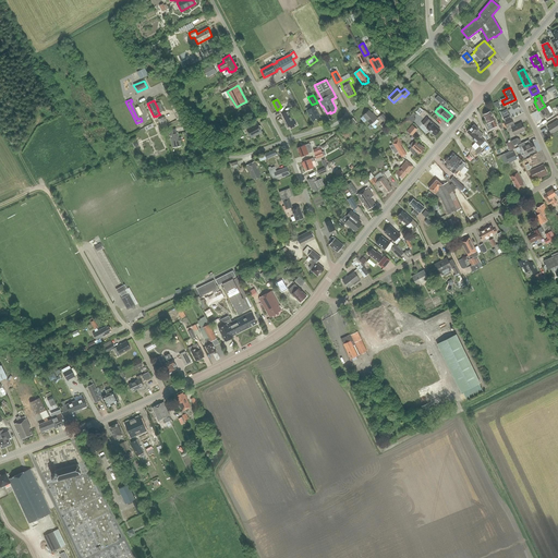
[(545,106),(538,110),(544,118),(546,116),(547,119),(553,116),(550,112),(549,113),(545,106)]
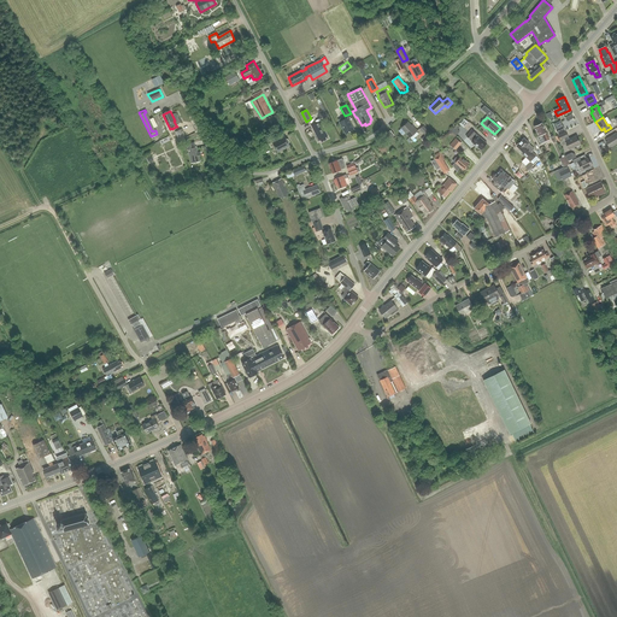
[(345,134),(353,129),(347,118),(344,121),(339,123),(345,134)]
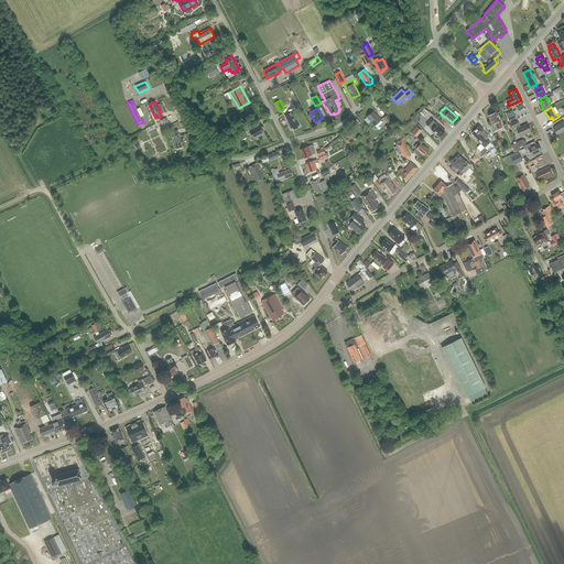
[(517,120),(512,110),(506,114),(510,122),(517,120)]
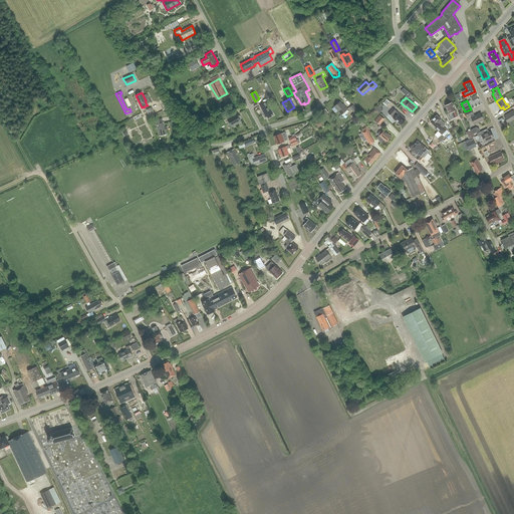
[(271,114),(273,113),(267,101),(259,105),(266,117),(267,116),(268,118),(272,116),(271,114)]
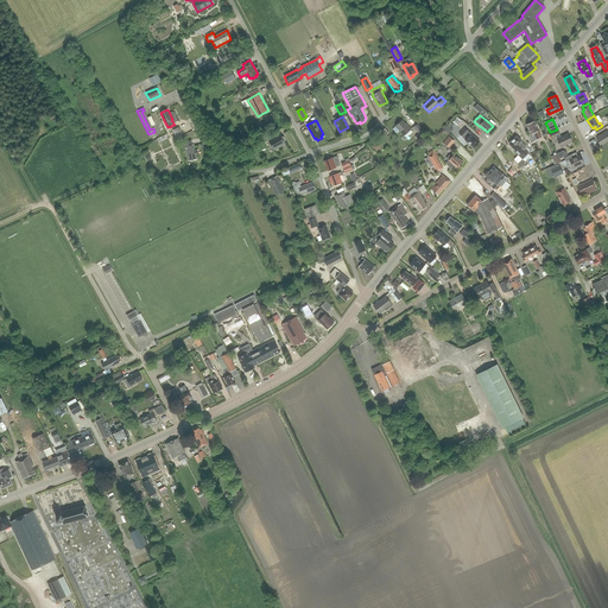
[(396,126),(404,135),(411,130),(407,126),(406,126),(401,120),(396,126)]
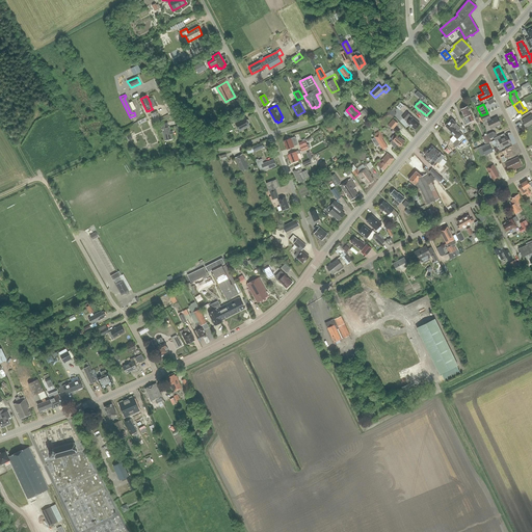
[(470,122),(474,120),(471,114),(467,106),(463,108),(463,107),(461,108),(461,109),(460,109),(464,117),(467,116),(470,122)]
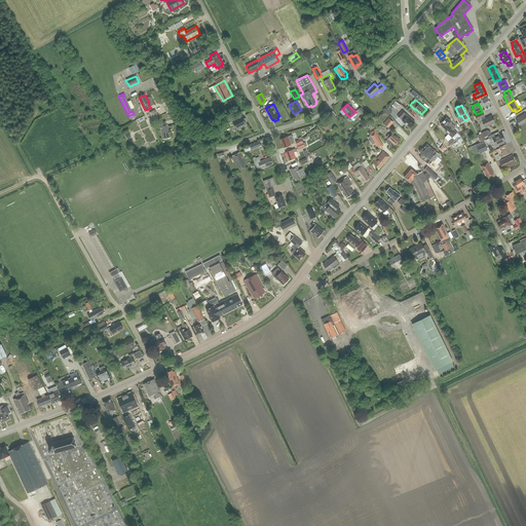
[(366,113),(361,108),(358,110),(363,115),(361,117),(363,119),(367,115),(365,114),(366,113)]
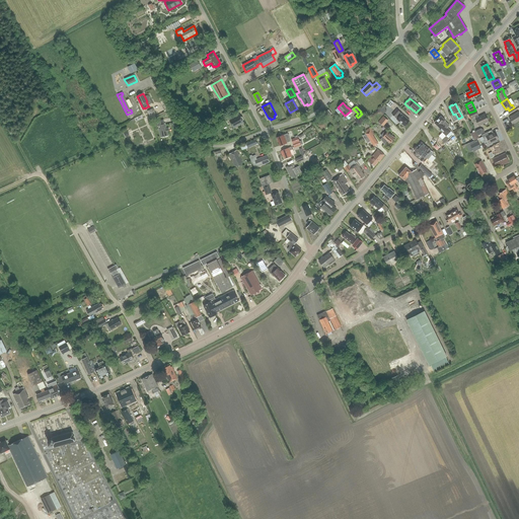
[(404,126),(410,121),(399,113),(399,112),(396,108),(391,115),(394,117),(395,117),(397,119),(396,120),(404,126)]
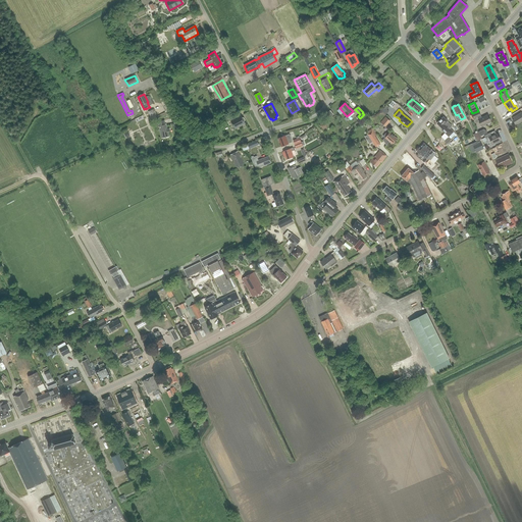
[(491,122),(487,115),(481,117),(478,112),(471,115),(473,119),(477,117),(481,126),(491,122)]
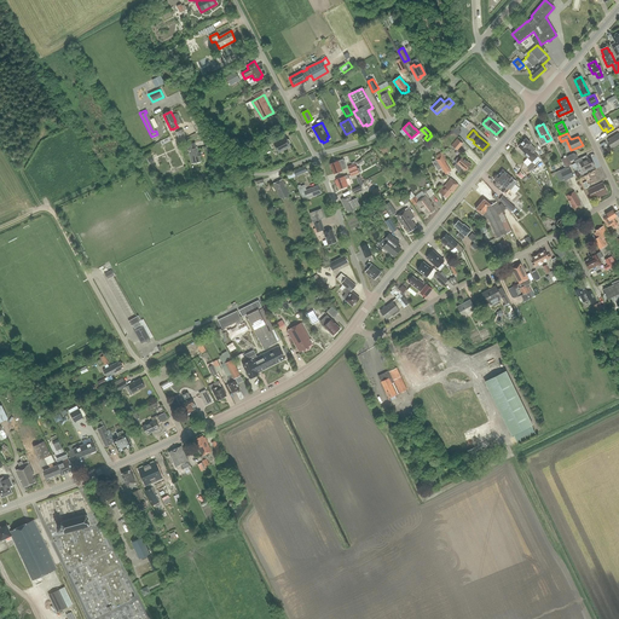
[(613,148),(618,144),(618,134),(618,133),(608,139),(609,142),(608,143),(611,148),(612,146),(613,148)]
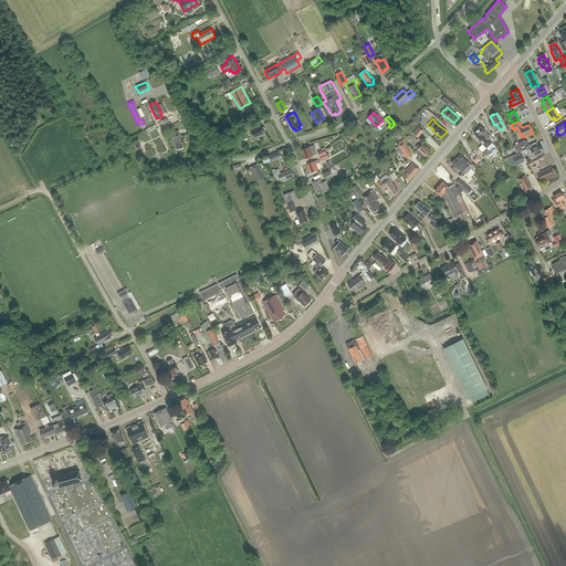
[(252,134),(254,139),(265,134),(264,132),(265,130),(265,129),(264,128),(263,127),(261,125),(253,129),(252,126),(245,129),(249,135),(252,134)]
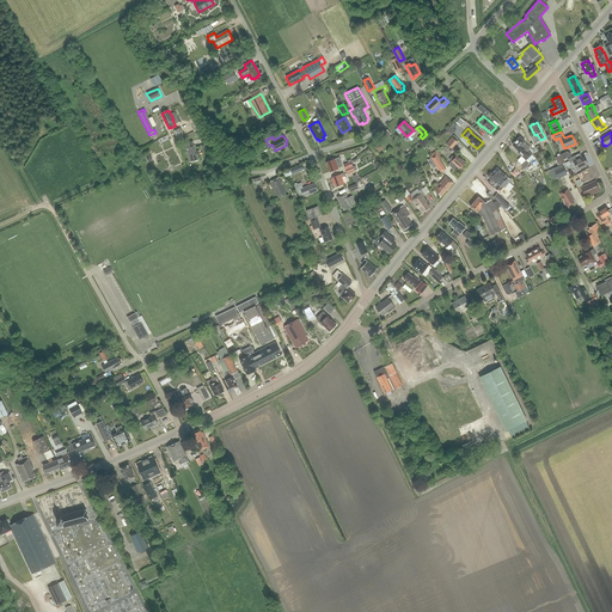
[(520,136),(516,140),(526,151),(527,150),(530,147),(525,142),(525,141),(520,136)]
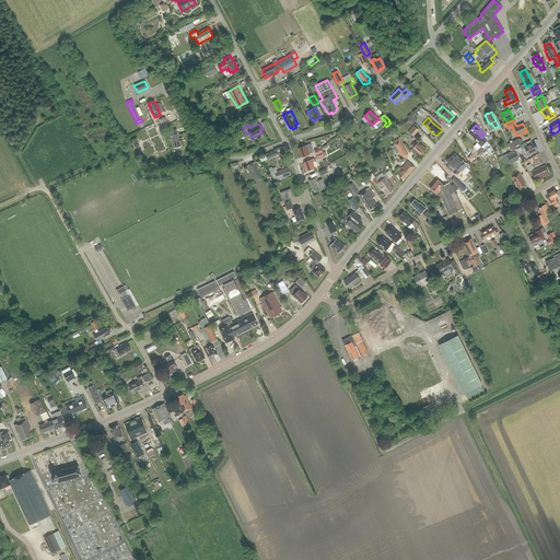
[(418,130),(413,126),(408,131),(412,137),(418,130)]
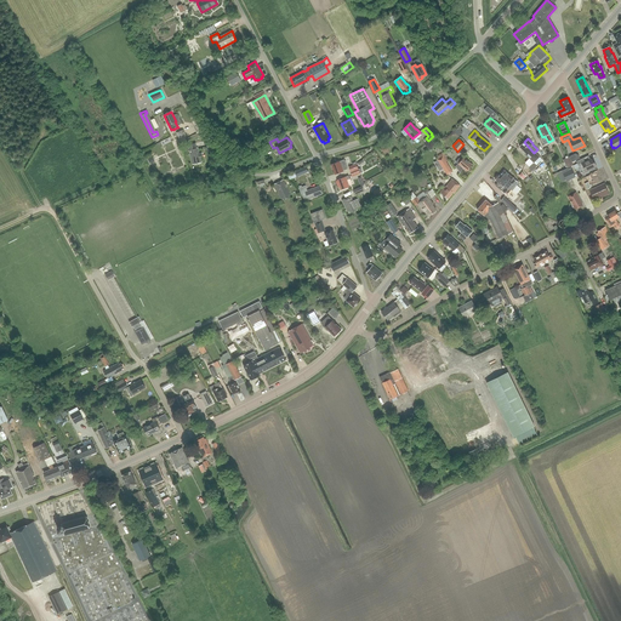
[(524,142),(519,146),(527,153),(525,153),(530,158),(534,163),(540,157),(535,152),(534,153),(524,142)]
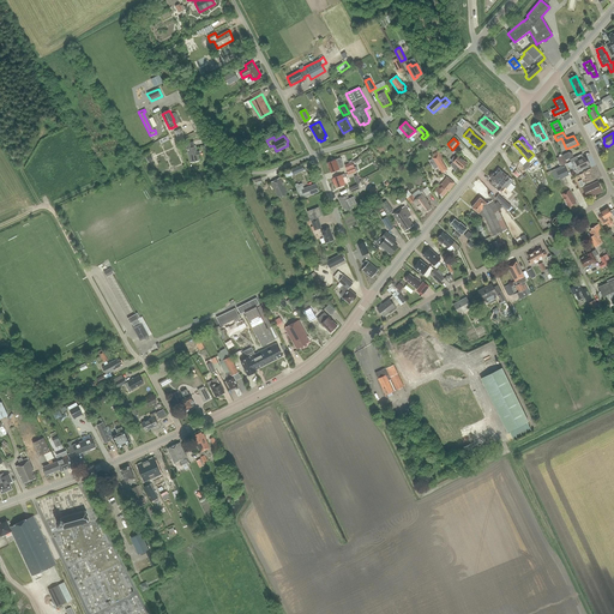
[(199,160),(198,155),(200,155),(199,151),(197,151),(196,146),(194,146),(193,142),(182,145),(184,150),(187,149),(191,162),(192,161),(193,163),(198,162),(197,160),(199,160)]
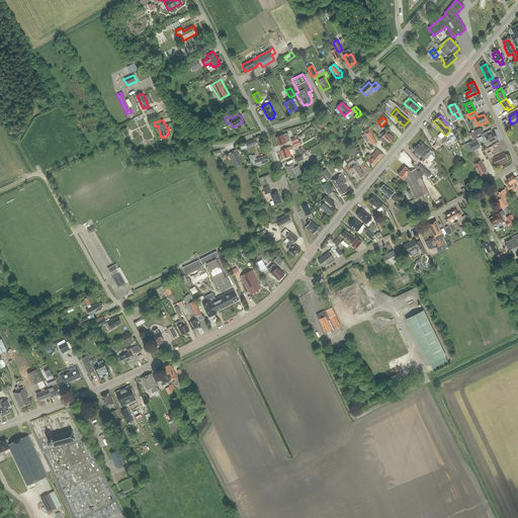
[(370,126),(364,131),(365,133),(364,134),(367,138),(369,142),(374,138),(372,135),(374,134),(370,126)]
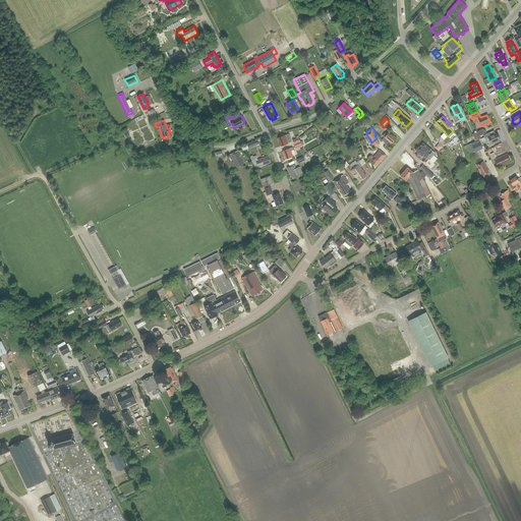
[(383,136),(384,137),(382,139),(385,143),(386,146),(389,141),(392,143),(396,138),(389,132),(387,134),(386,132),(383,135),(383,136)]
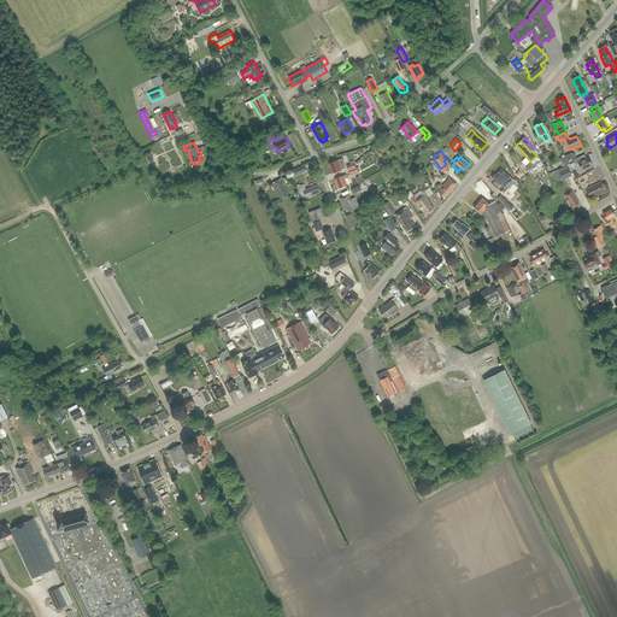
[(579,158),(573,160),(576,168),(580,166),(582,171),(593,166),(588,158),(587,159),(581,162),(579,158)]
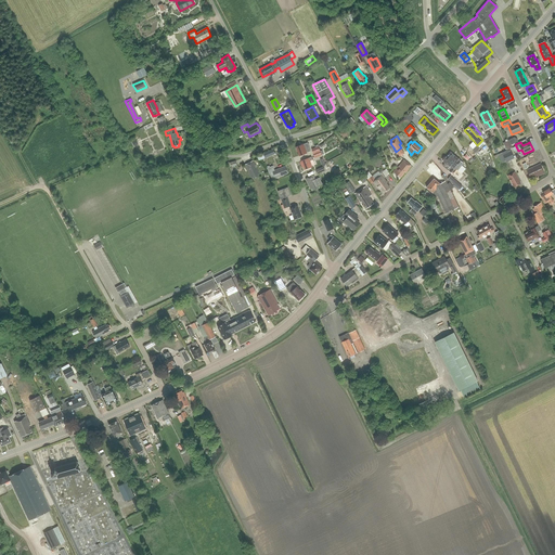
[(304,144),(296,146),(299,156),(307,153),(307,152),(304,144)]
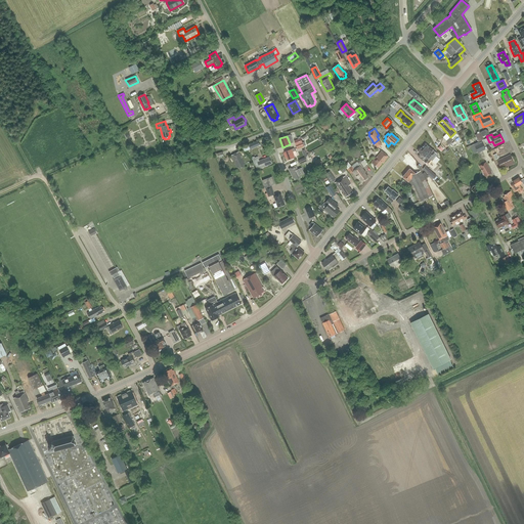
[(251,149),(260,145),(258,141),(249,145),(251,149)]
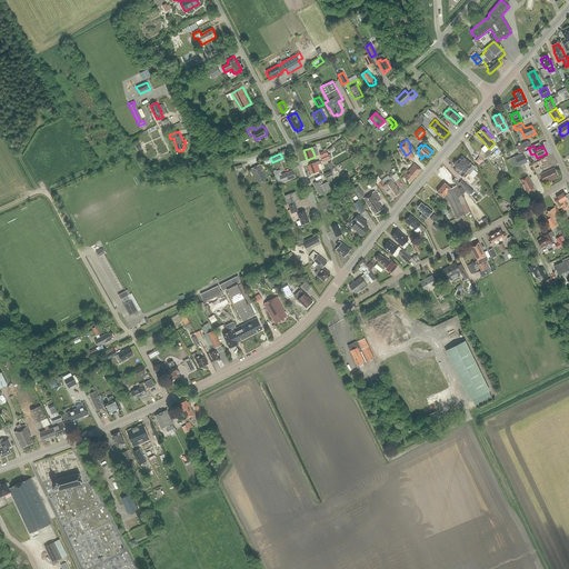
[(519,155),(515,157),(515,159),(518,166),(527,161),(522,153),(519,156),(519,155)]
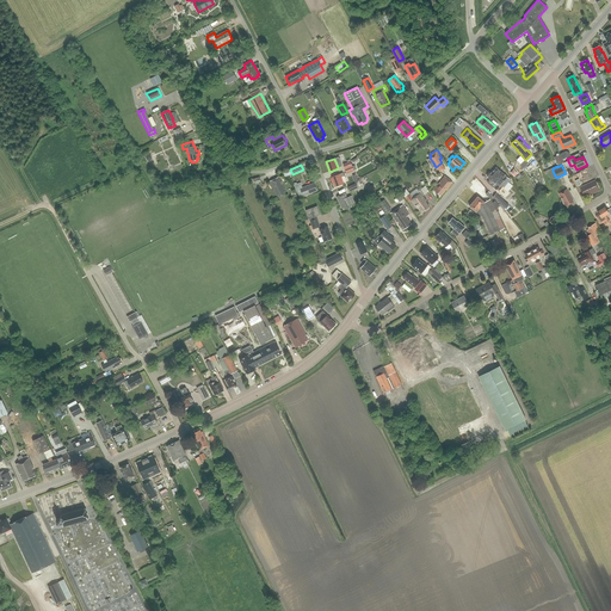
[(487,176),(487,177),(491,179),(497,184),(494,187),(498,191),(503,186),(506,181),(507,183),(510,180),(510,179),(505,174),(505,176),(497,167),(492,173),(491,172),(489,173),(487,176)]
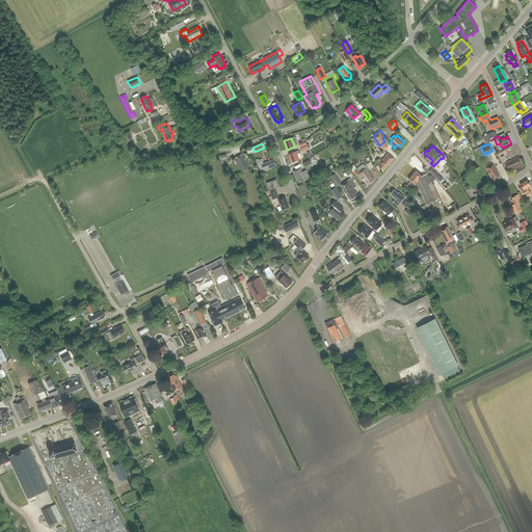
[(298,158),(301,157),(299,153),(298,151),(288,154),(291,162),(298,160),(298,158)]
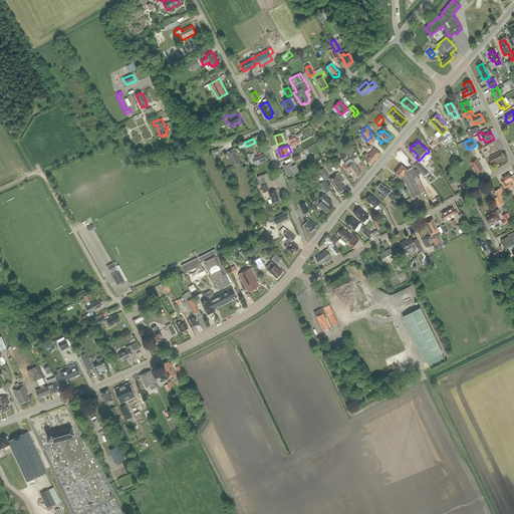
[(375,160),(380,154),(374,148),(368,155),(368,154),(364,159),(370,165),(374,159),(375,160)]
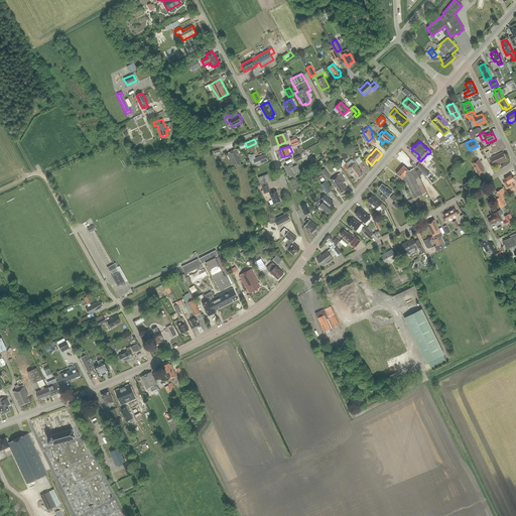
[(239,162),(241,161),(235,149),(227,153),(233,165),(235,164),(236,166),(240,164),(239,162)]
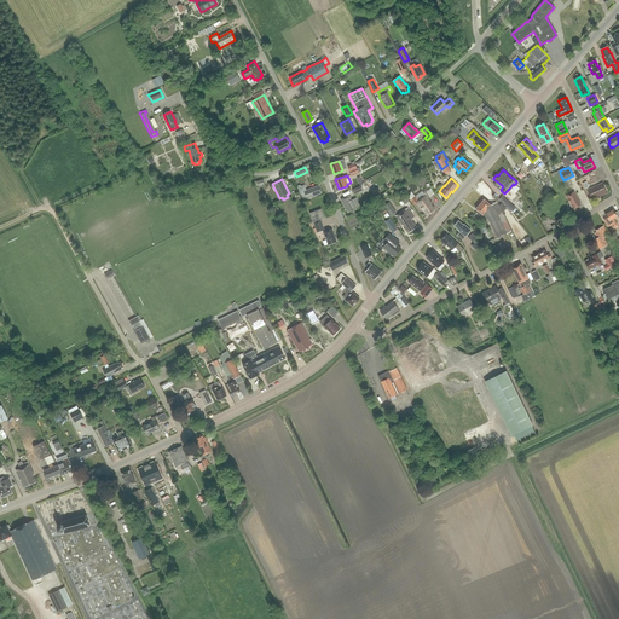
[(600,197),(607,194),(602,183),(586,190),(591,200),(599,196),(600,197)]
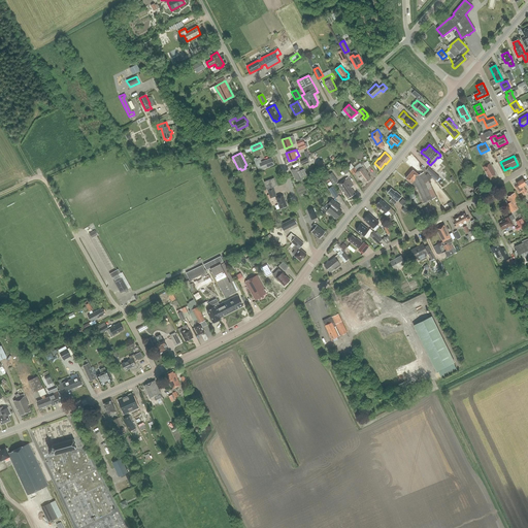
[(259,171),(273,165),(271,158),(261,162),(259,158),(254,160),(256,165),(257,165),(259,171)]
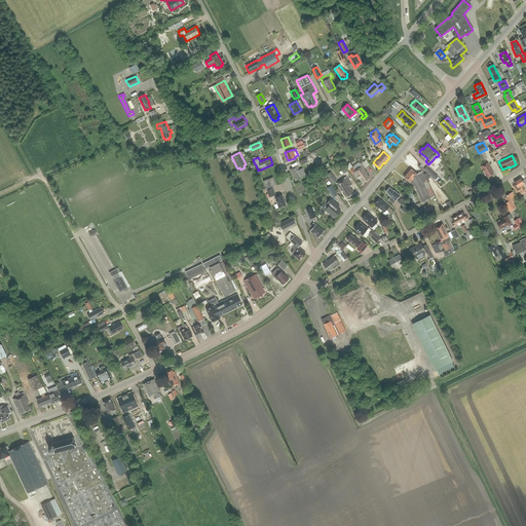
[(349,162),(345,166),(351,175),(353,173),(359,179),(360,179),(363,183),(369,178),(366,174),(367,173),(364,170),(366,167),(362,163),(361,164),(360,163),(359,162),(352,167),(349,162)]
